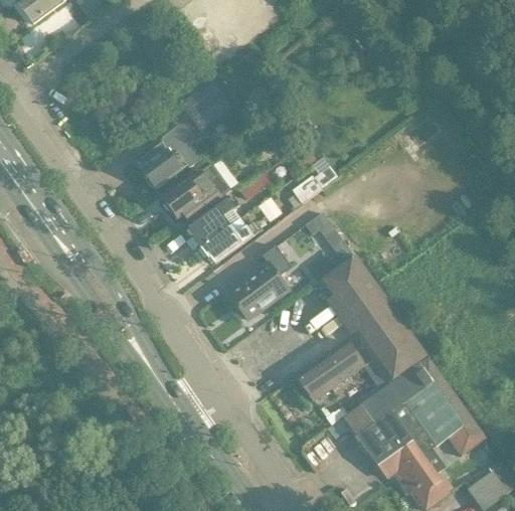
[(27,19),(32,20),(33,22),(62,0),(18,0),(17,1),(24,9),(23,14),(27,19)]
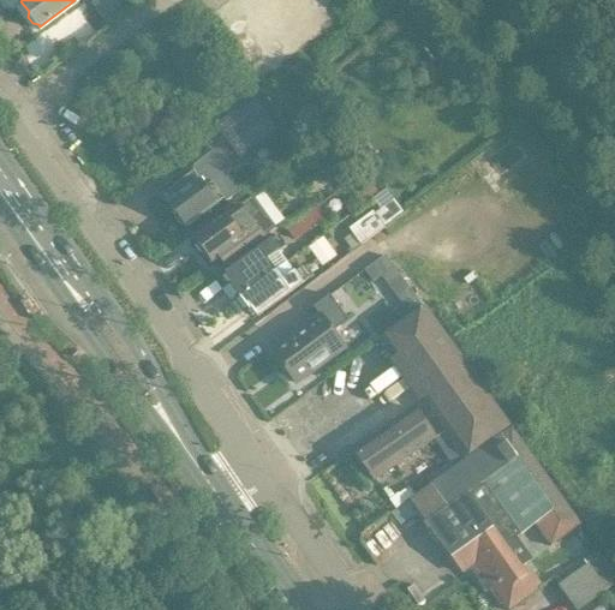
[(105,18),(123,5),(119,0),(91,0),(105,18)]
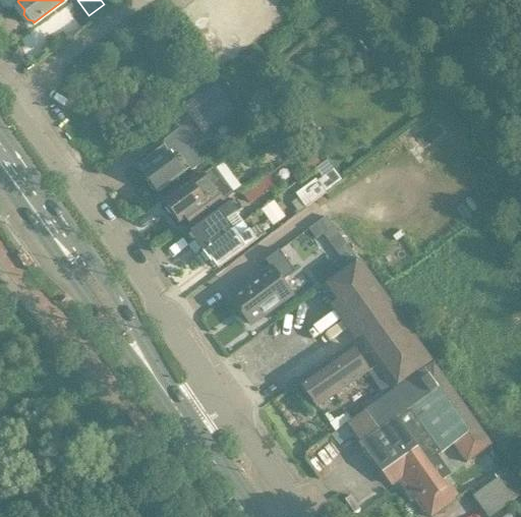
[(220,75),(183,103),(184,105),(205,133),(225,118),(224,117),(241,103),(221,75),(220,75)]
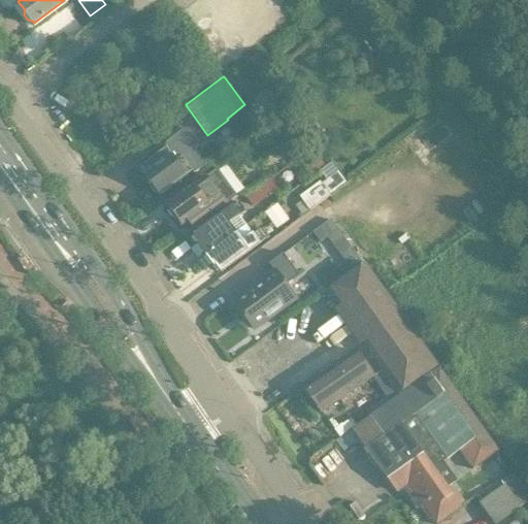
[(144,161),(150,167),(143,171),(151,182),(150,184),(154,190),(157,190),(159,193),(192,168),(194,170),(206,161),(195,146),(197,144),(198,138),(190,127),(184,126),(166,139),(165,144),(144,161)]
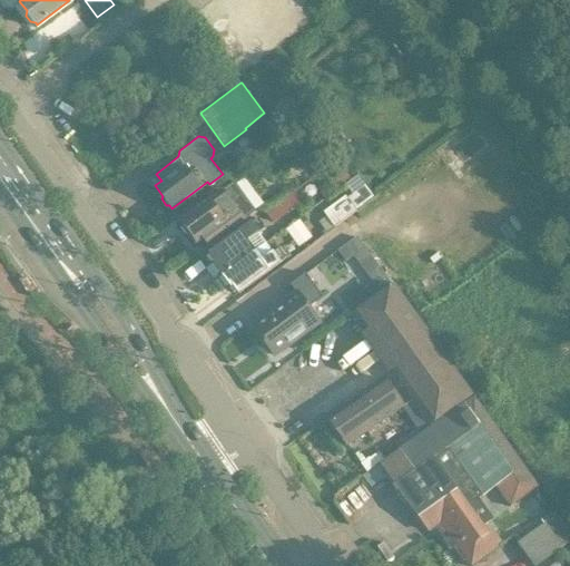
[(345,168),(334,176),(340,184),(351,176),(345,168)]
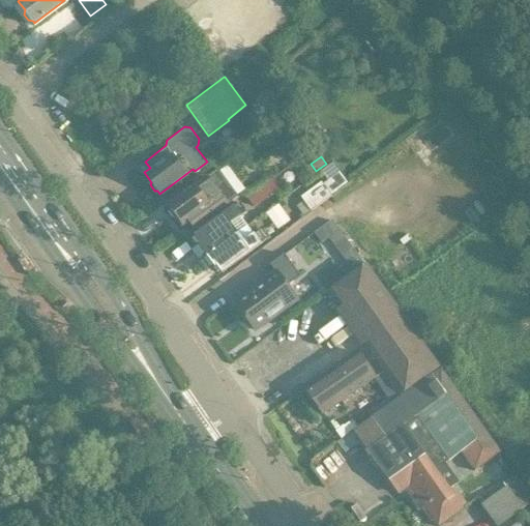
[(193,227),(237,195),(216,167),(208,173),(205,168),(192,177),(196,182),(167,204),(169,207),(168,209),(172,215),(175,215),(182,225),(188,220),(193,227)]
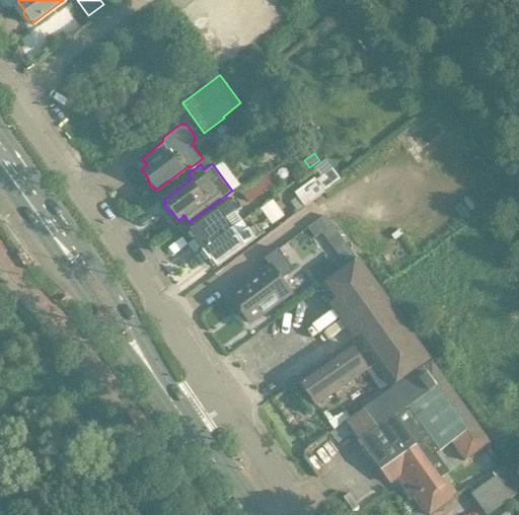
[(264,174),(245,188),(250,195),(269,181),(264,174)]
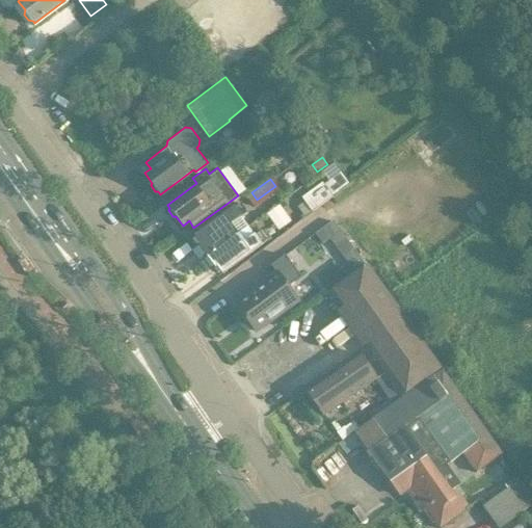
[(322,181),(302,195),(304,199),(312,208),(313,209),(333,194),(322,181)]
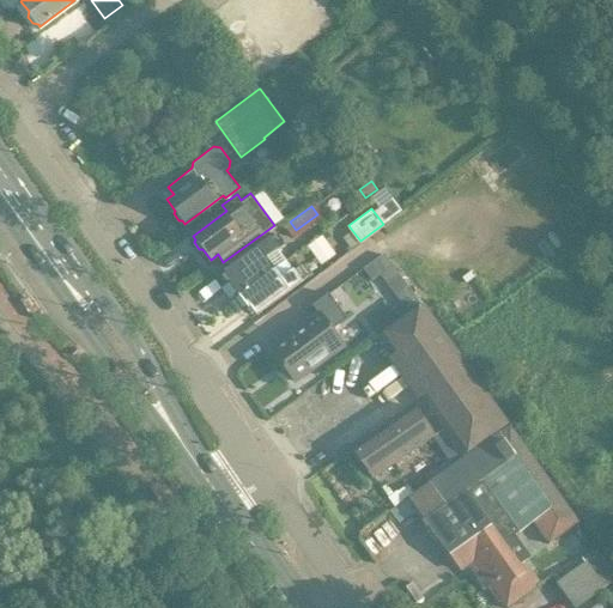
[(351,229),(343,235),(351,245),(357,241),(359,239),(351,229)]
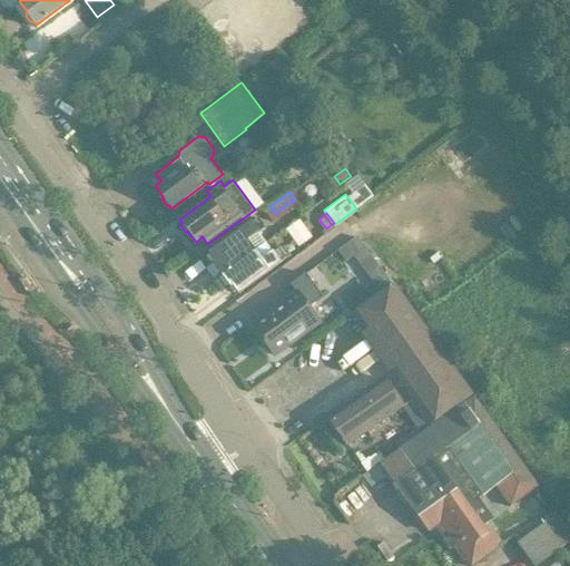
[(218,275),(265,241),(257,231),(265,225),(257,215),(208,252),(214,259),(208,263),(218,275)]
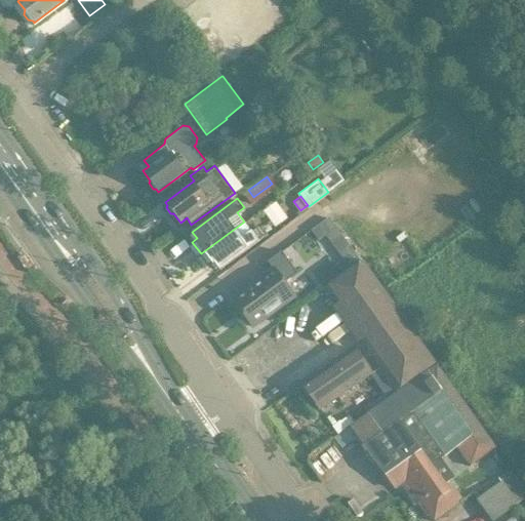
[(244,222),(201,253),(209,265),(215,261),(219,268),(264,235),(257,226),(250,231),(244,222)]
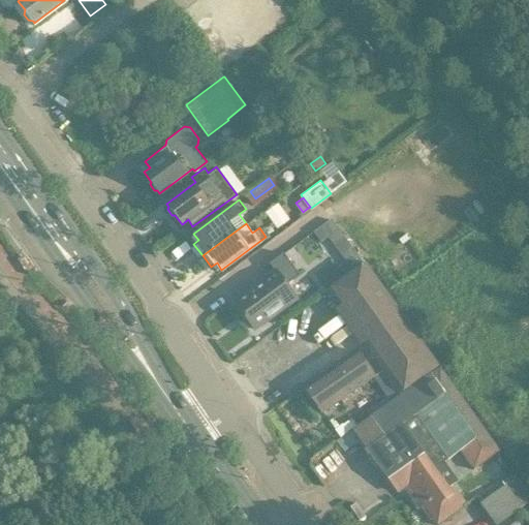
[(365,261),(327,288),(400,392),(438,364),(385,288),(367,264),(365,261)]
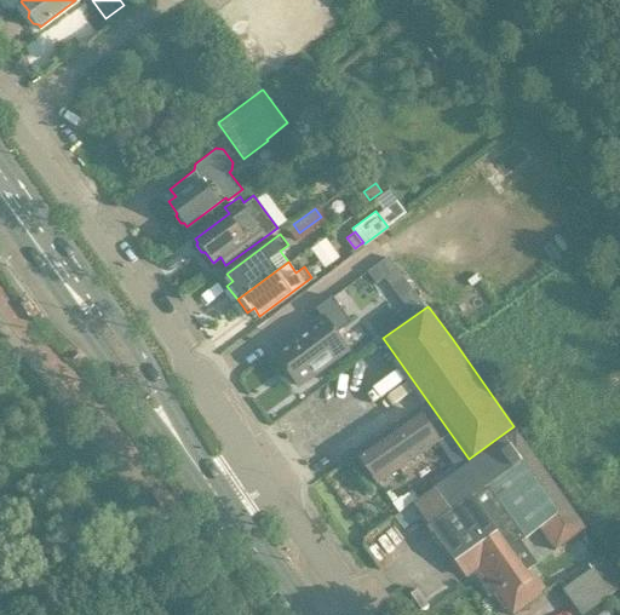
[(275,351),(298,383),(346,346),(337,333),(352,321),(343,308),(327,320),(323,316),(275,351)]
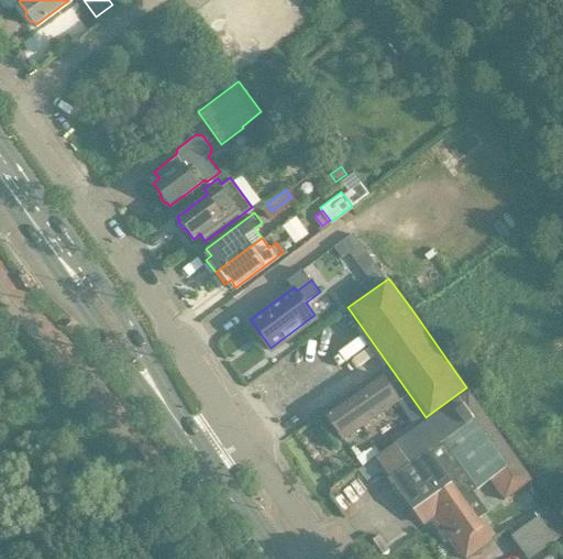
[(343,437),(398,398),(379,371),(323,409),(343,437)]
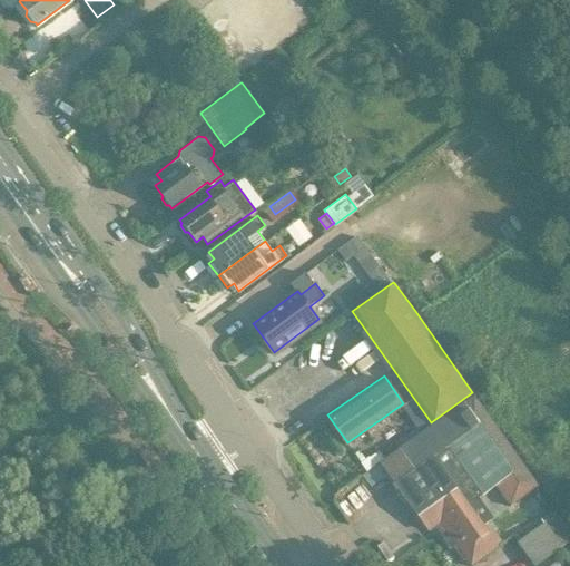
[(536,486),(538,485),(474,393),(381,460),(430,528),(441,520),(449,532),(444,535),(451,546),(455,543),(458,545),(455,546),(464,557),(465,556),(471,564),(499,545),(497,543),(501,539),(488,521),(494,516),(480,496),(497,484),(511,505),(536,486)]
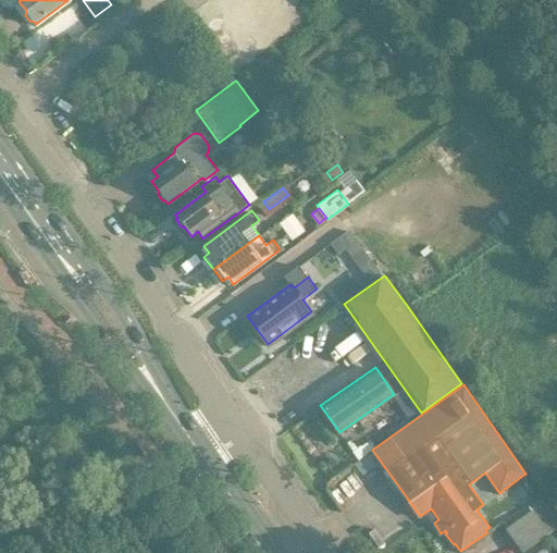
[(533,508),(506,528),(522,552),(549,532),(549,531),(556,525),(556,523),(540,498),(530,505),(533,508)]
